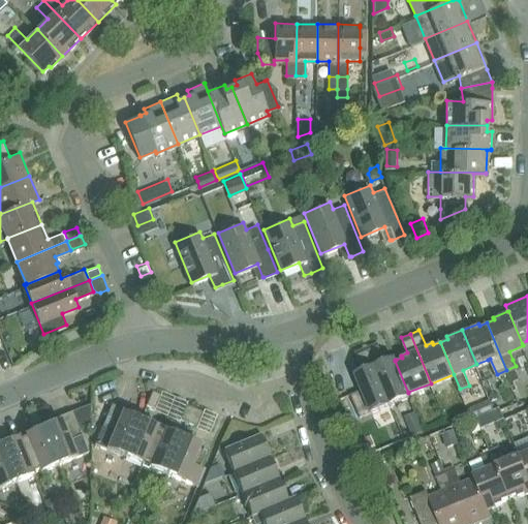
[(395,360),(394,356),(385,359),(378,340),(367,345),(391,402),(409,395),(408,392),(408,393),(395,361),(395,360)]
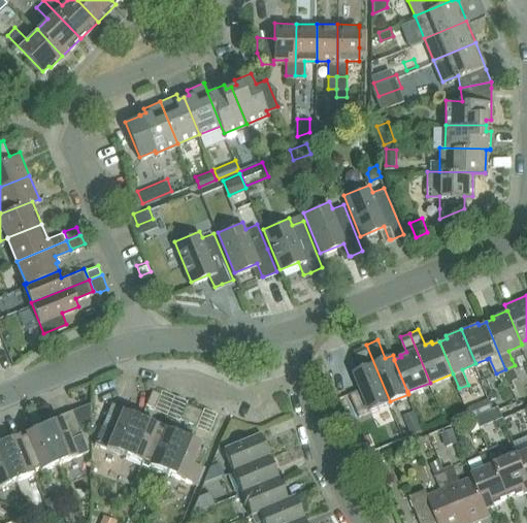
[(362,367),(355,370),(361,387),(350,391),(359,414),(390,401),(366,345),(355,349),(362,367)]
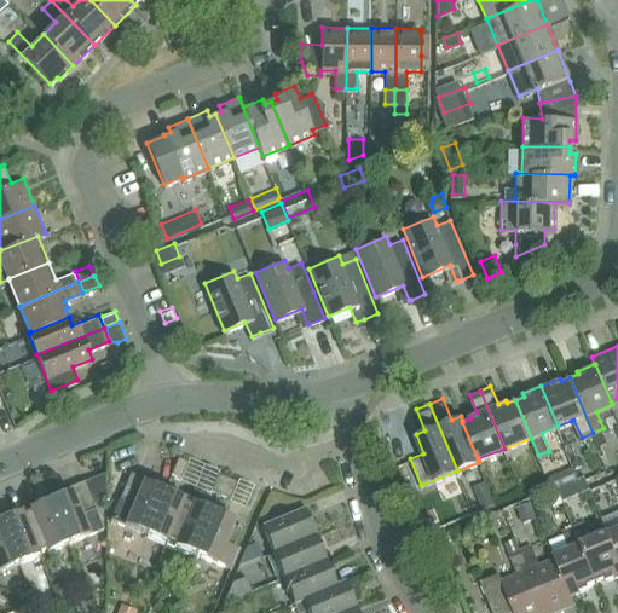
[(182,474),(188,458),(178,454),(171,470),(182,474)]
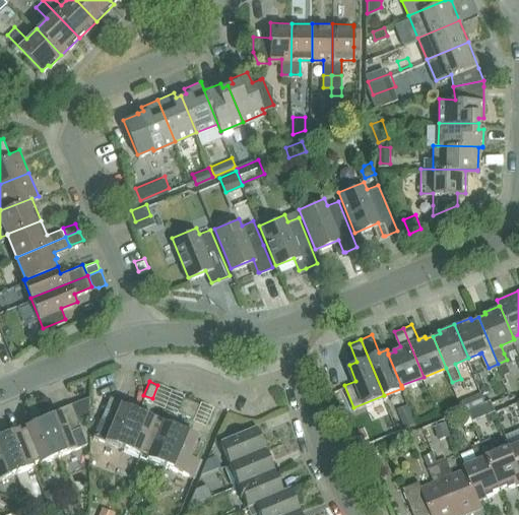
[(481,390),(463,398),(464,401),(466,407),(467,408),(485,400),(481,390)]
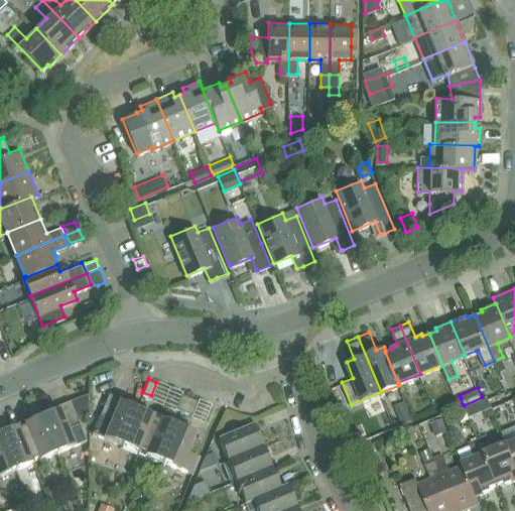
[(89,391),(71,398),(79,418),(89,414),(89,391)]
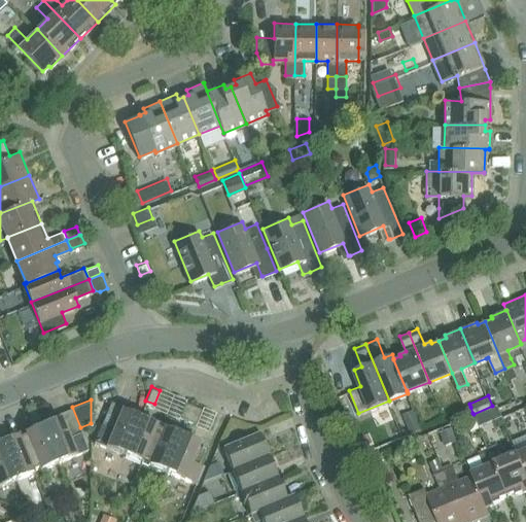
[(124,405),(121,404),(111,399),(95,440),(125,452),(140,415),(123,408),(124,405)]
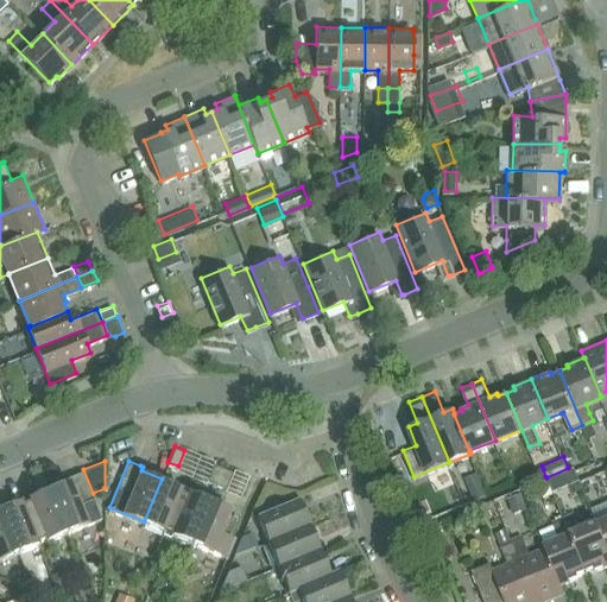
[(217,482),(223,466),(214,462),(208,479),(217,482)]
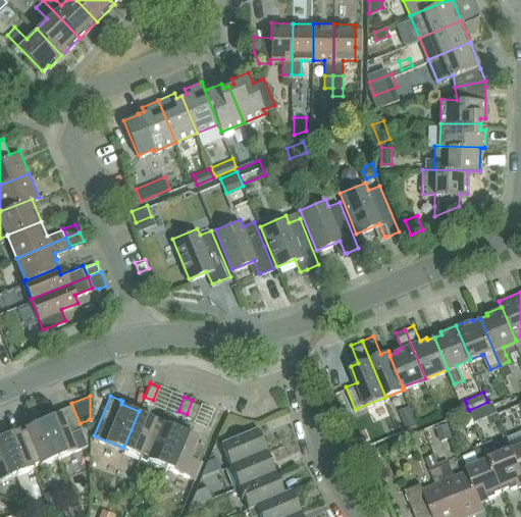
[(32,416),(40,413),(35,399),(25,403),(32,416)]
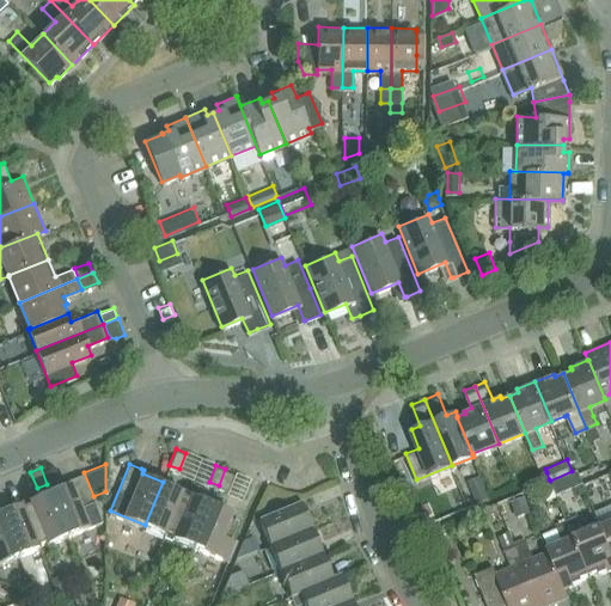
[(225,469),(219,485),(228,489),(234,473),(225,469)]
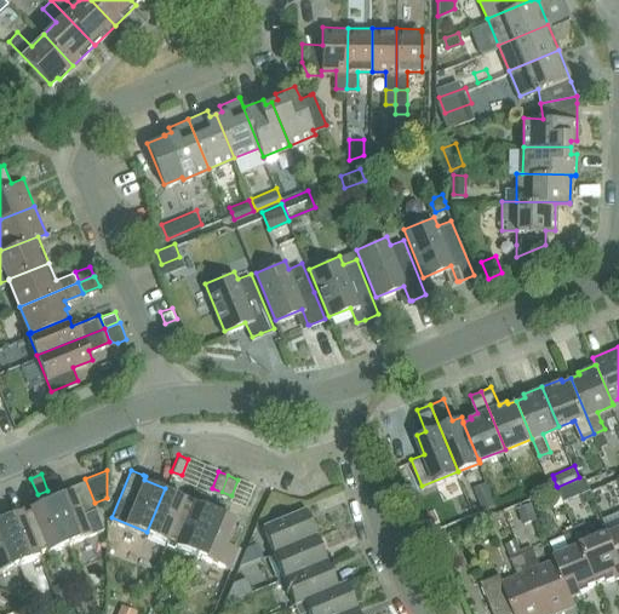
[(85,478),(84,480),(70,485),(72,488),(50,497),(68,541),(104,527),(95,503),(85,478)]
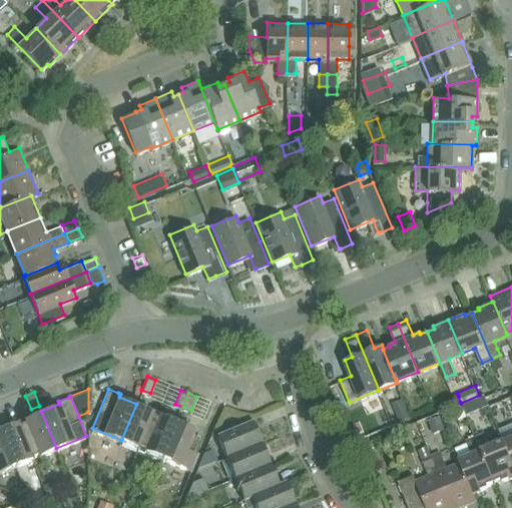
[(403,397),(392,401),(400,420),(411,416),(410,416),(403,397)]
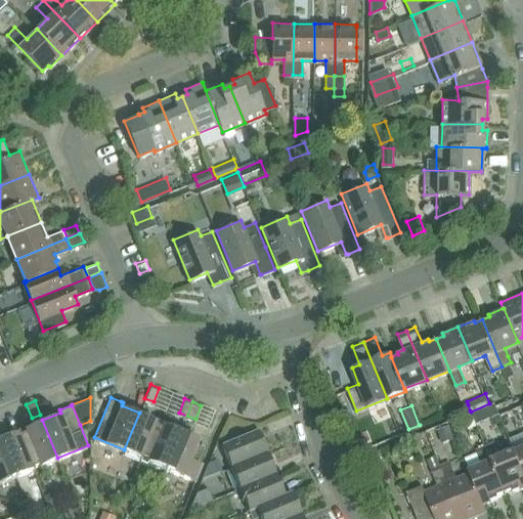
[(157,420),(139,413),(124,449),(140,457),(148,438),(157,441),(164,423),(163,423),(162,425),(157,422),(157,420)]
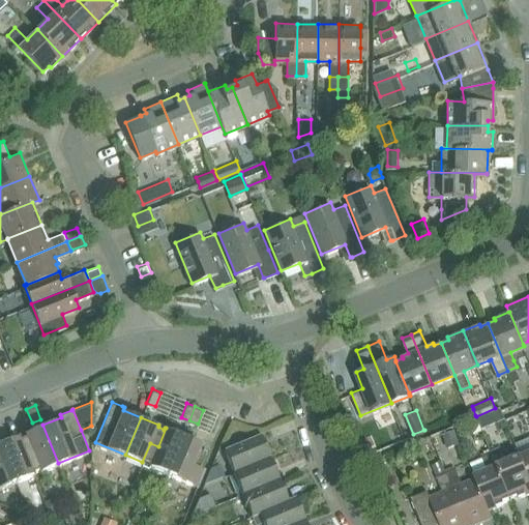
[(40,470),(58,463),(42,425),(26,432),(33,450),(26,455),(33,473),(34,472),(33,470),(39,468),(40,470)]
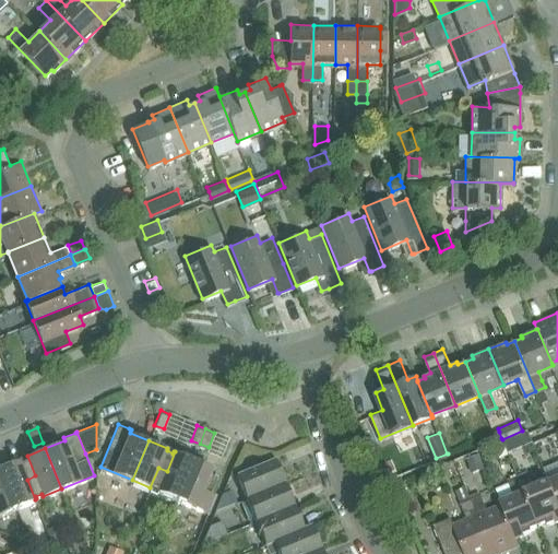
[(158,468),(150,487),(151,487),(152,485),(158,488),(157,491),(177,498),(193,459),(175,451),(167,471),(158,468)]
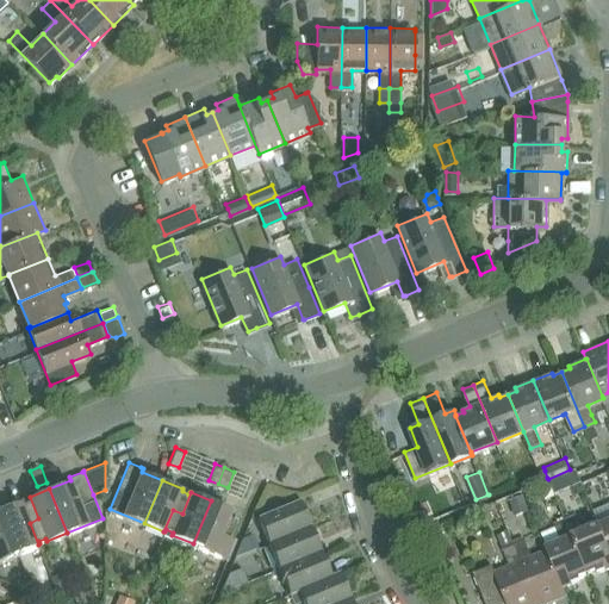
[(511,497),(515,510),(528,505),(523,493),(511,497)]
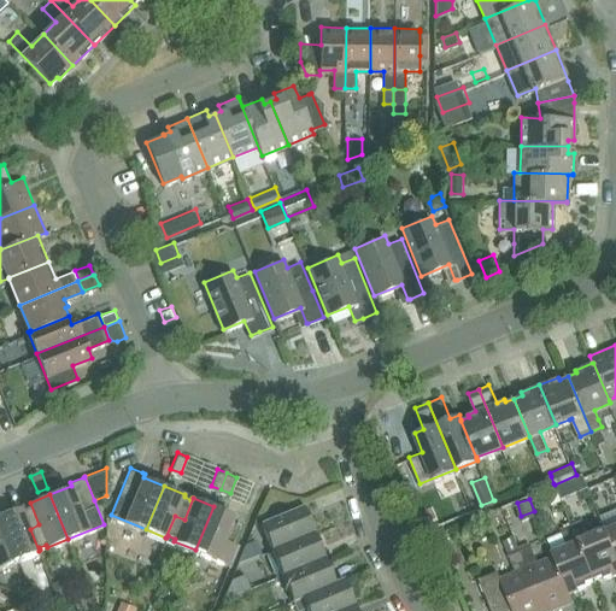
[(22,506),(1,515),(18,559),(39,551),(30,529),(39,524),(30,503),(29,504),(30,505),(23,509),(22,506)]
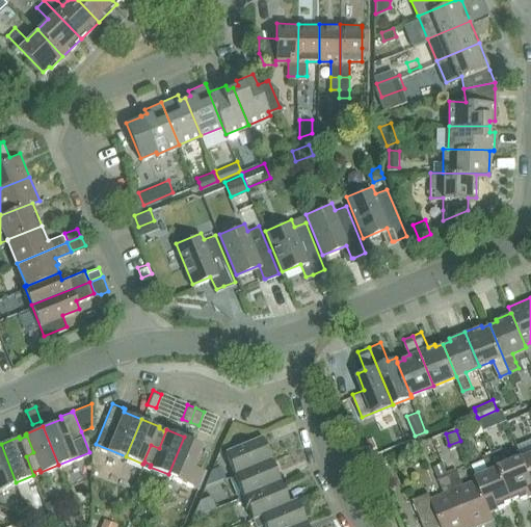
[(226,450),(235,472),(271,457),(262,435),(226,450)]
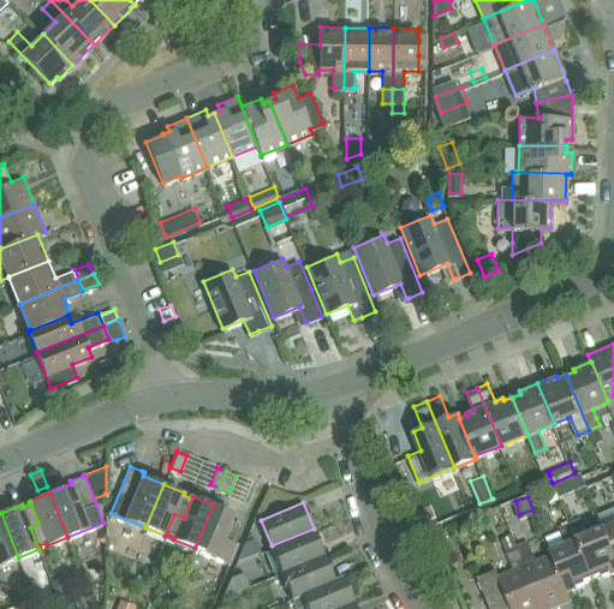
[(224,537),(233,513),(213,505),(195,548),(228,562),(237,543),(224,537)]
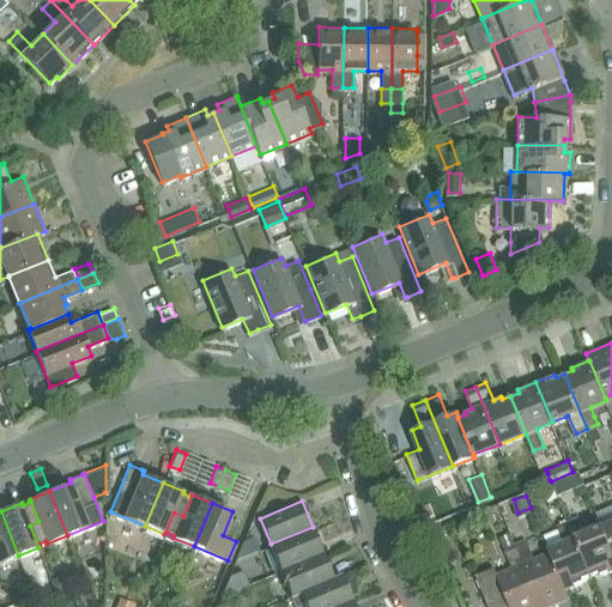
[(0,562),(18,556),(1,511),(0,511),(0,562)]
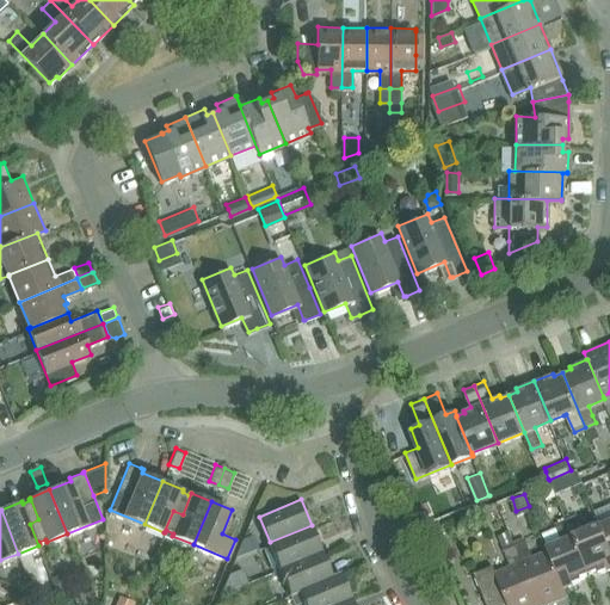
[(578,512),(566,517),(589,572),(597,568),(598,570),(609,566),(609,547),(601,524),(585,530),(578,512)]
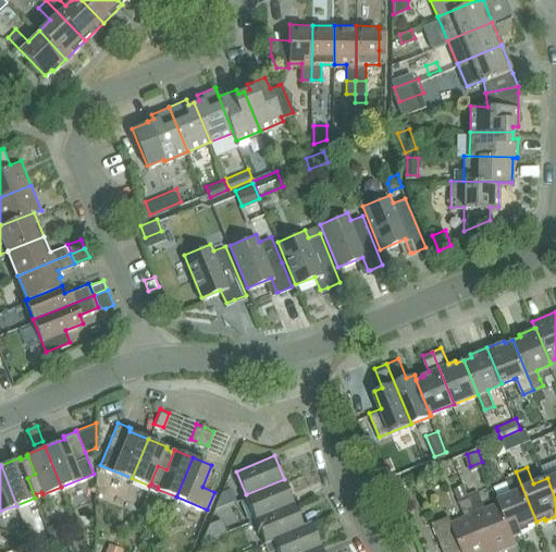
[(498,498),(499,501),(514,534),(515,534),(530,527),(529,525),(536,522),(516,471),(516,473),(506,476),(513,492),(498,498)]
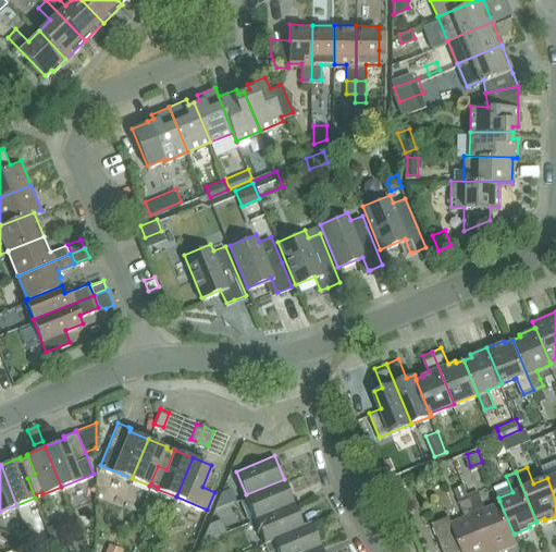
[(284,479),(246,494),(255,517),(293,502),(284,479)]
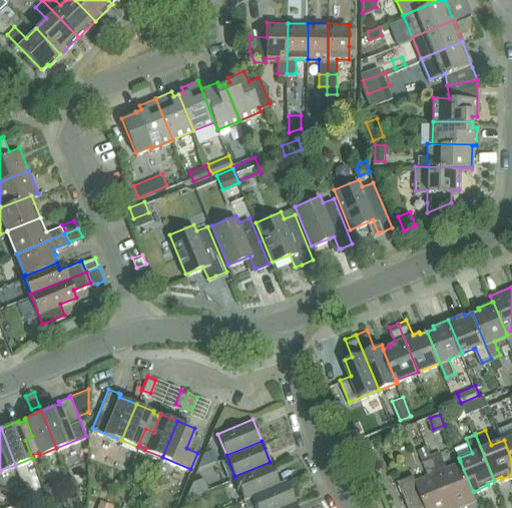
[(419,447),(423,457),(431,453),(428,444),(419,447)]
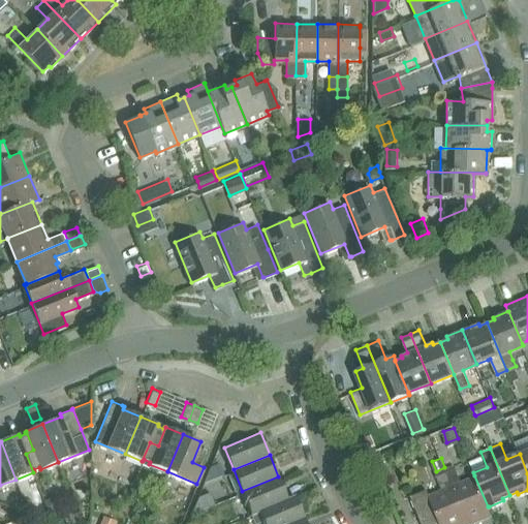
[(210,466),(204,481),(224,473),(220,462),(210,466)]
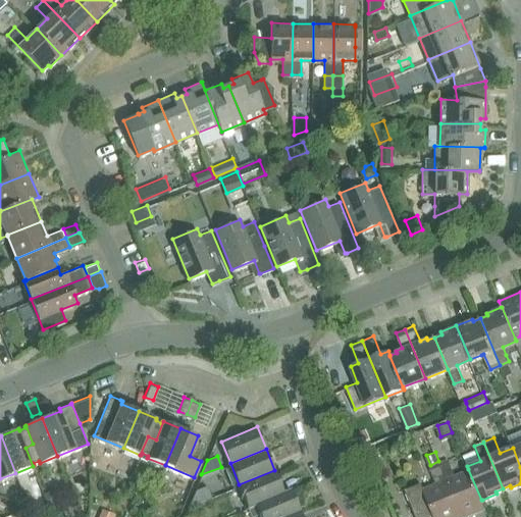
[(449,457),(438,461),(461,516),(484,506),(482,500),(481,500),(468,469),(455,474),(449,457)]
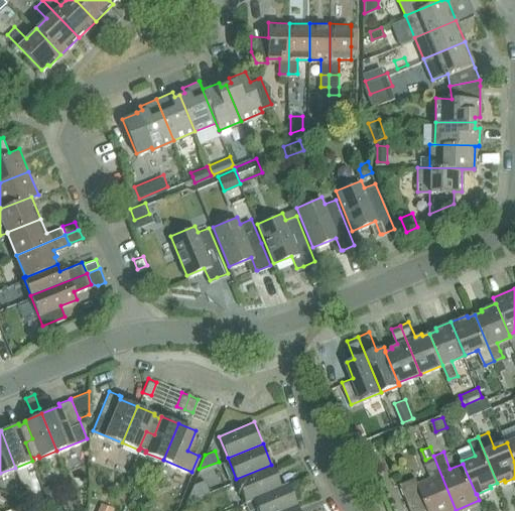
[(429,510),(453,510),(456,510),(433,456),(424,460),(431,477),(418,482),(416,476),(400,482),(411,510),(426,510),(429,510)]
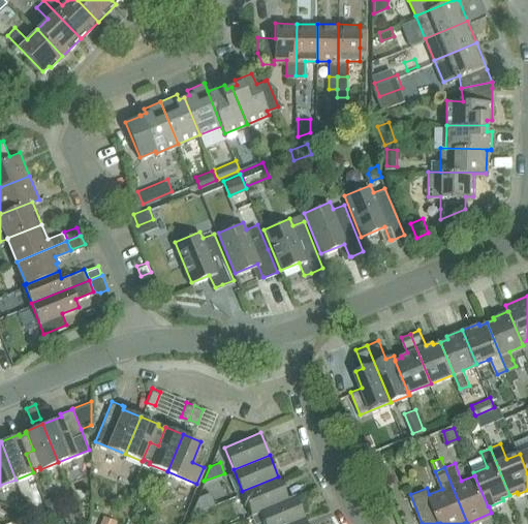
[(287,498),(287,497),(278,476),(242,491),(251,514),(259,511),(258,510),(287,498)]
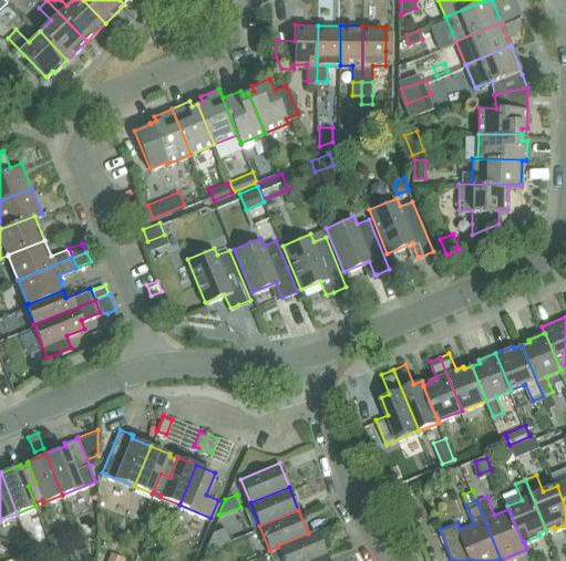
[(225,526),(213,531),(206,548),(230,537),(225,526)]
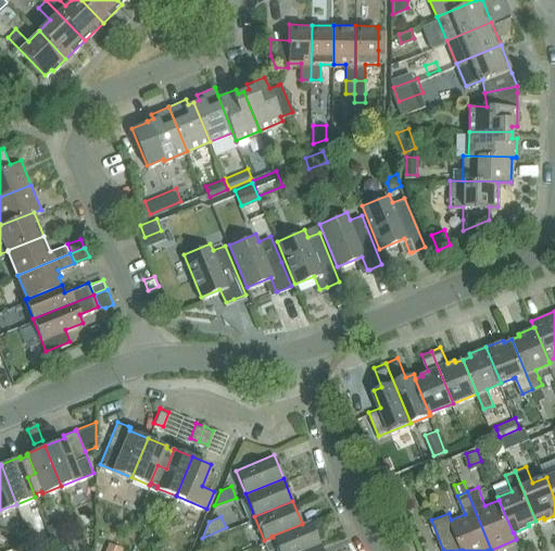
[(273,537),(278,550),(301,550),(319,543),(310,520),(302,523),(302,524),(272,536),(273,537)]
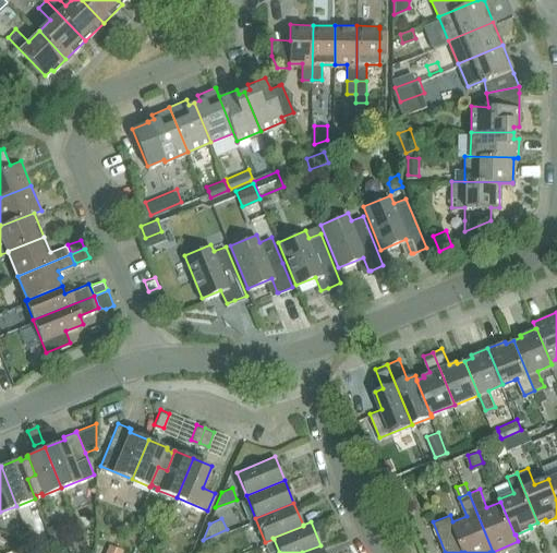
[(47,527),(51,540),(60,537),(56,524),(47,527)]
